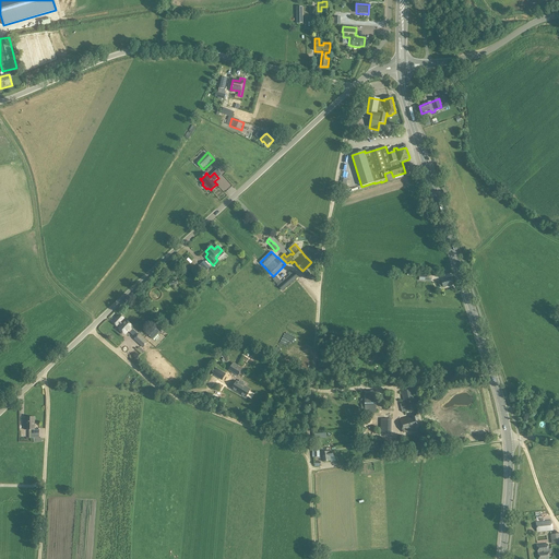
[(211,268),(204,261),(200,265),(205,272),(211,268)]
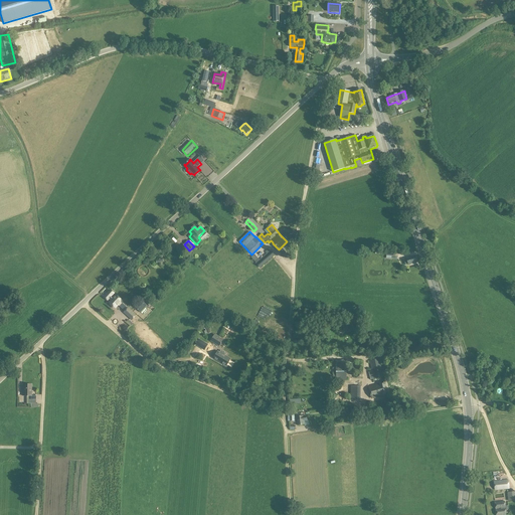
[(268,253),(260,261),(254,254),(251,258),(261,268),(275,255),(269,249),(266,252),(268,253)]
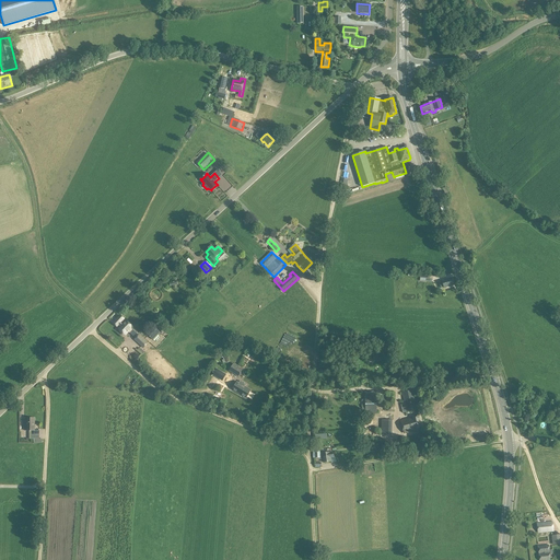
[(440,282),(441,289),(444,288),(445,289),(454,286),(452,278),(443,281),(440,282)]
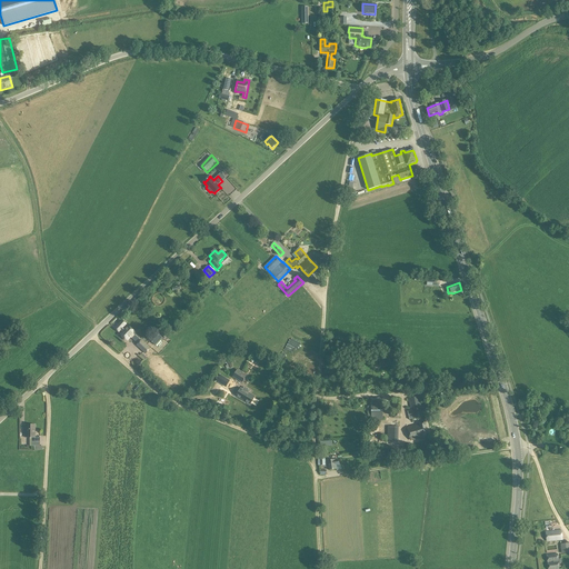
[(123,332),(121,335),(128,341),(131,338),(130,337),(135,332),(128,327),(127,329),(125,327),(127,325),(122,320),(116,329),(119,332),(121,330),(123,332)]
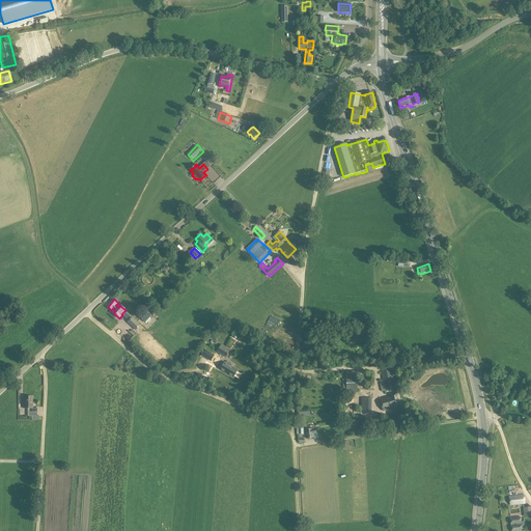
[(140,317),(145,323),(152,315),(147,310),(140,317)]
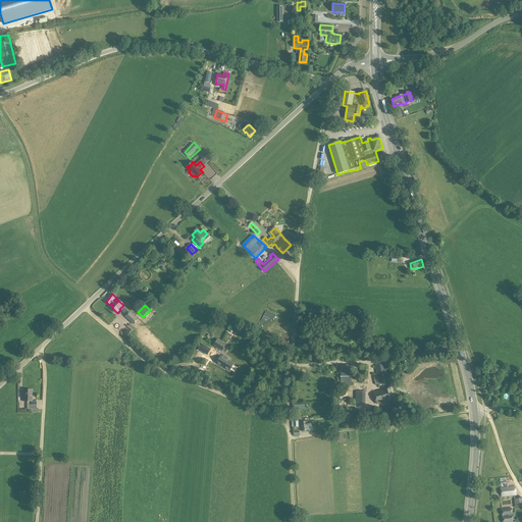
[(125,317),(134,325),(139,320),(129,312),(125,317)]
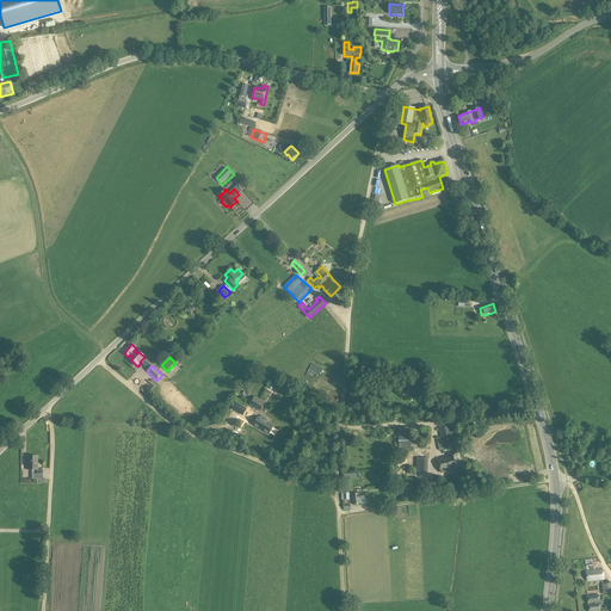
[(318,392),(323,387),(318,378),(314,381),(315,382),(313,384),(318,392)]
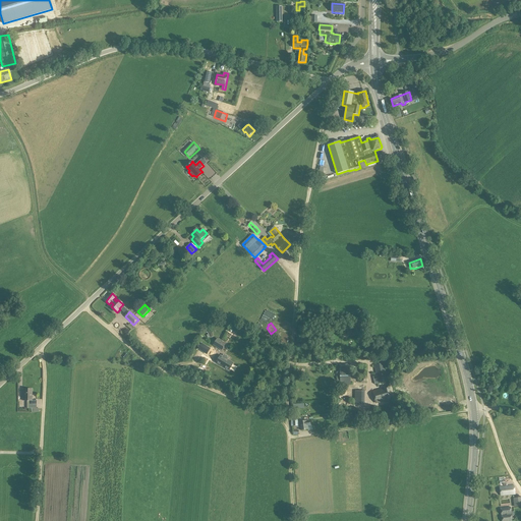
[(226,344),(218,339),(213,346),(222,351),(226,344)]
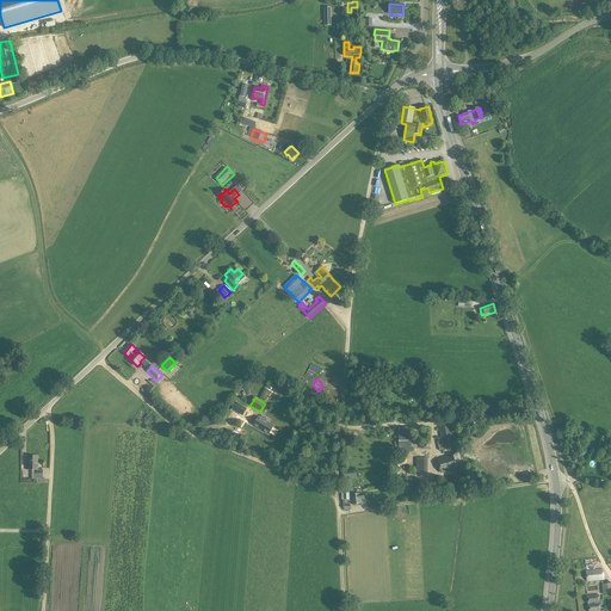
[(233,409),(239,414),(244,407),(236,403),(233,409)]
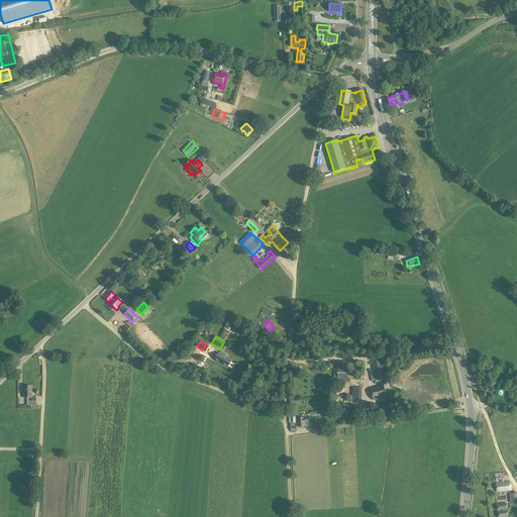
[(221,354),(219,353),(214,359),(227,368),(231,360),(224,356),(225,354),(222,352),(221,354)]
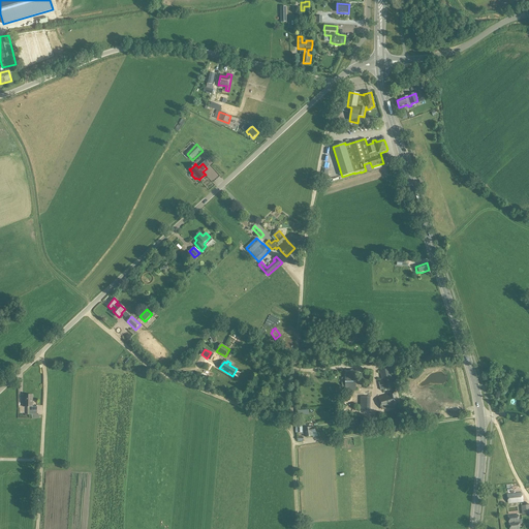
[(379,382),(380,391),(395,387),(391,369),(380,371),(382,381),(379,382)]
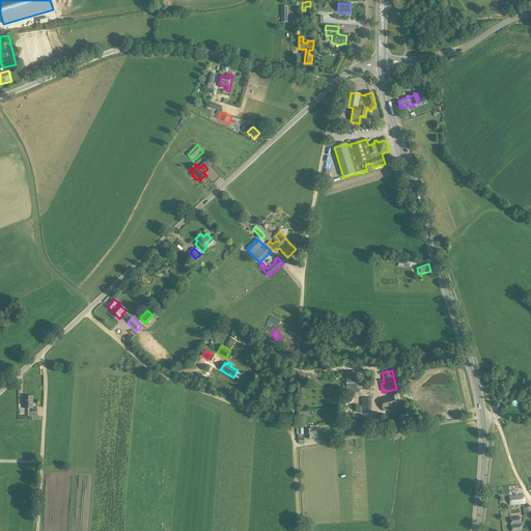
[(346,371),(346,393),(358,392),(357,371),(346,371)]
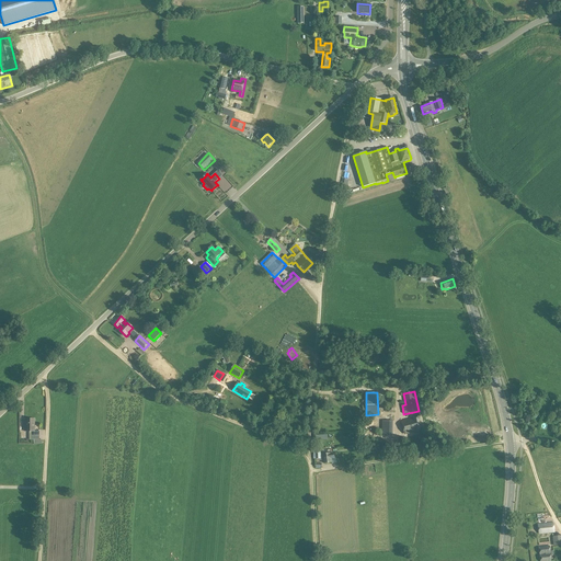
[(416,432),(423,431),(419,415),(414,418),(414,419),(402,422),(405,434),(416,431),(416,432)]
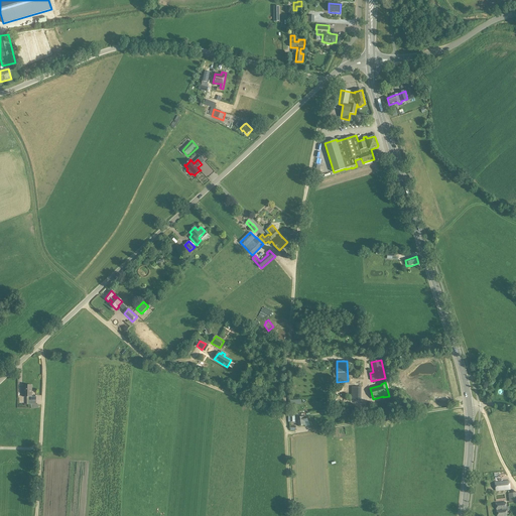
[(28,401),(36,401),(36,397),(31,397),(31,386),(23,386),(23,397),(26,397),(28,397),(28,401)]
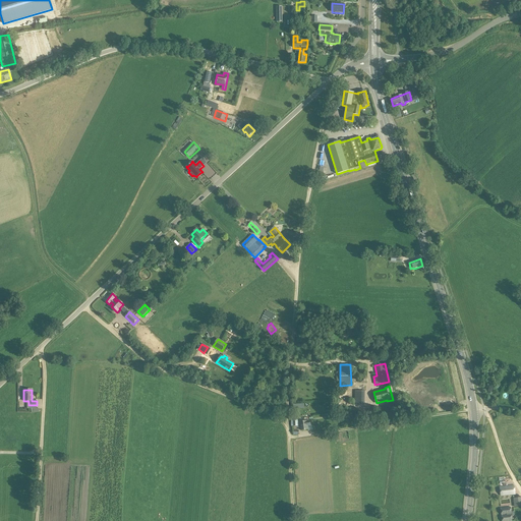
[(364,406),(364,398),(355,398),(355,406),(364,406)]
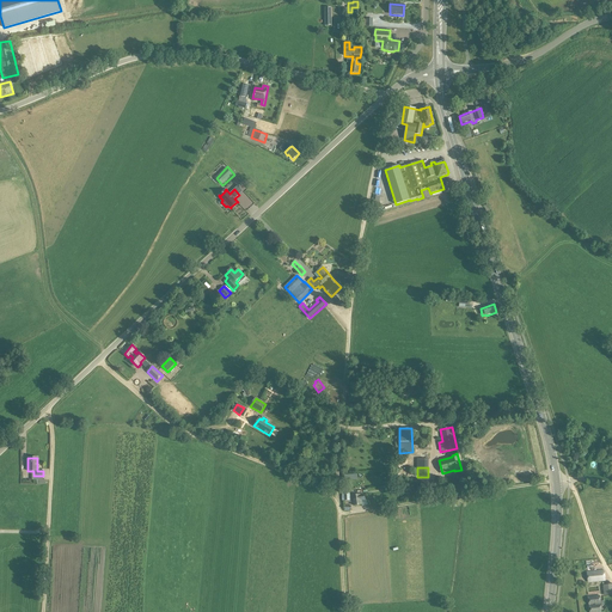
[(350,494),(350,493),(346,494),(346,501),(350,500),(350,502),(353,502),(354,506),(362,505),(362,501),(366,501),(365,494),(361,494),(361,495),(353,496),(350,496),(350,494)]
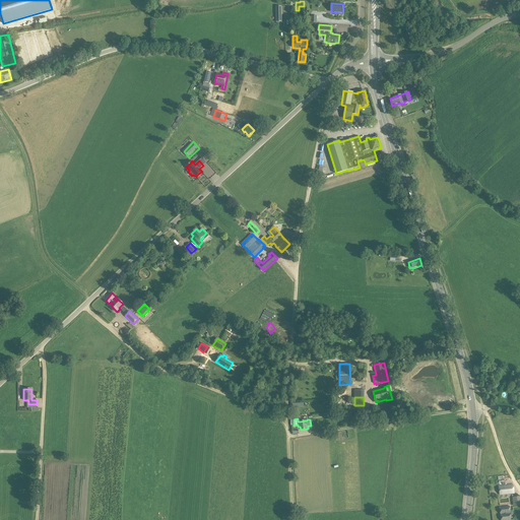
[(513,484),(500,486),(500,495),(514,494),(513,484)]
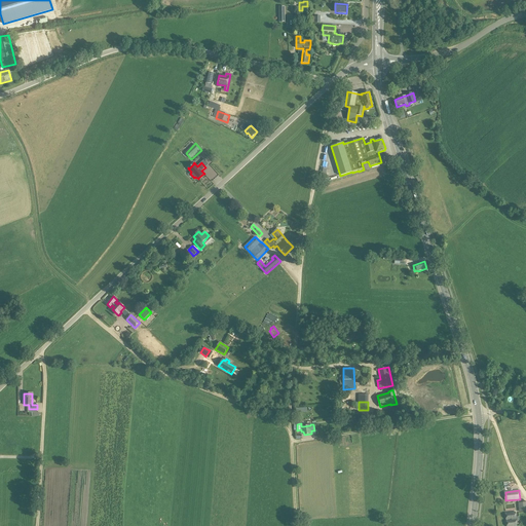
[(505,514),(506,525),(517,525),(516,513),(505,514)]
